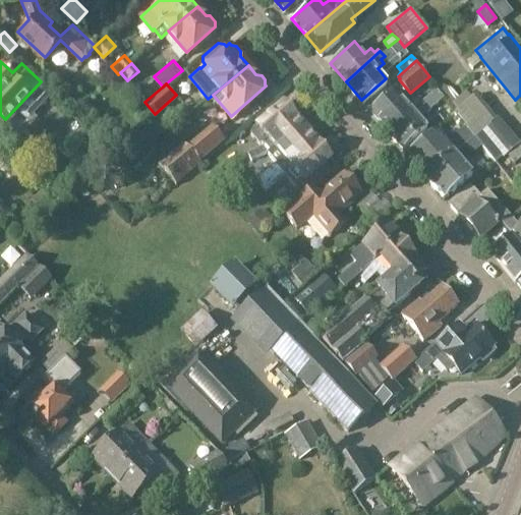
[(420,98),(386,127),(402,147),(425,126),(429,130),(445,118),(440,113),(426,124),(419,116),(444,95),(436,86),(421,99),(420,98)]
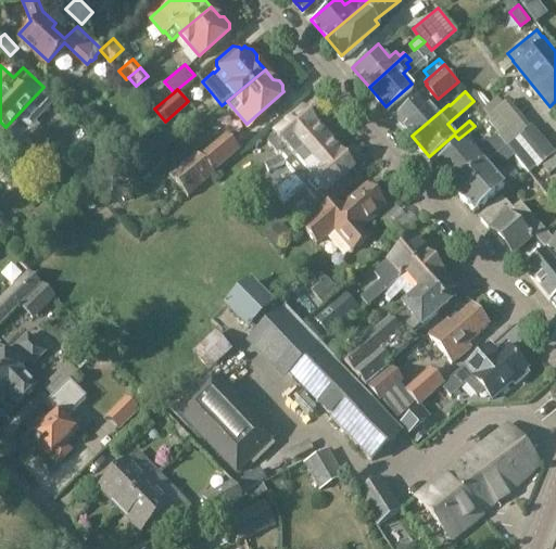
[(483,116),(496,132),(504,141),(514,152),(528,168),(540,158),(548,170),(555,164),(555,165),(555,147),(550,153),(548,152),(552,149),(507,96),(503,99),(497,92),(478,109),(483,116)]
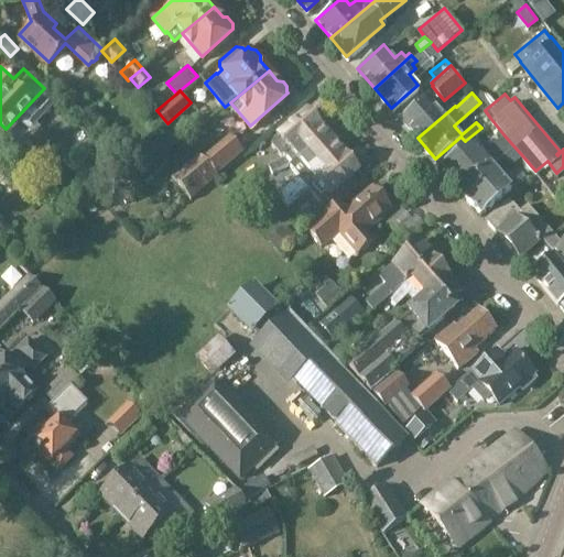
[(427,95),(400,118),(418,138),(455,106),(452,102),(446,108),(442,105),(438,108),(427,95)]
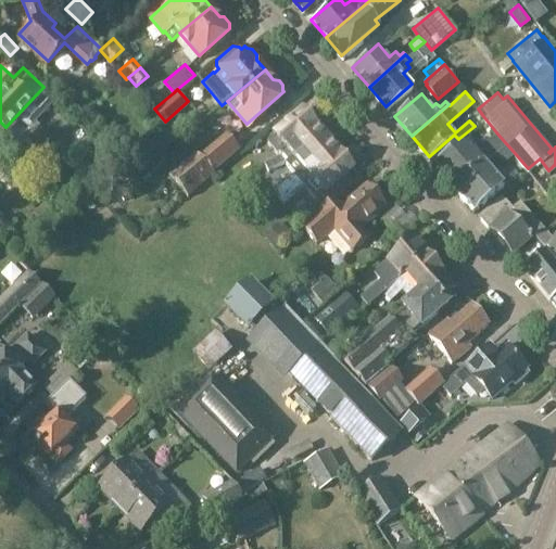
[(280,152),(285,160),(286,161),(306,141),(301,135),(301,130),(314,118),(301,103),(272,129),(273,131),(269,135),(267,139),(276,150),(280,149),(280,152)]
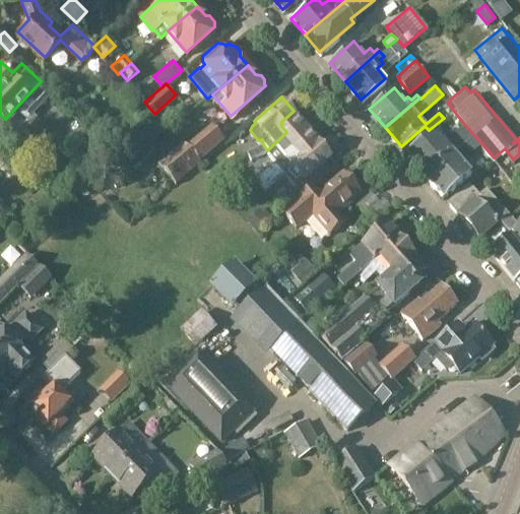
[(286,132),(267,150),(274,157),(281,152),(295,141),(300,148),(306,148),(317,138),(298,116),(294,111),(281,122),(281,126),(286,132)]
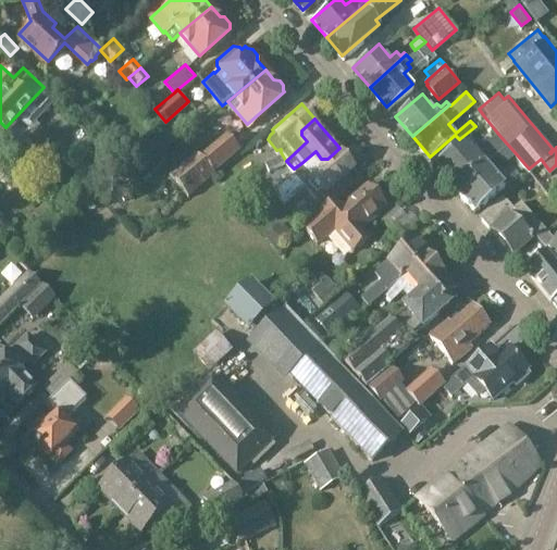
[(215,171),(213,169),(239,147),(226,132),(200,153),(196,149),(169,172),(188,195),(215,171)]
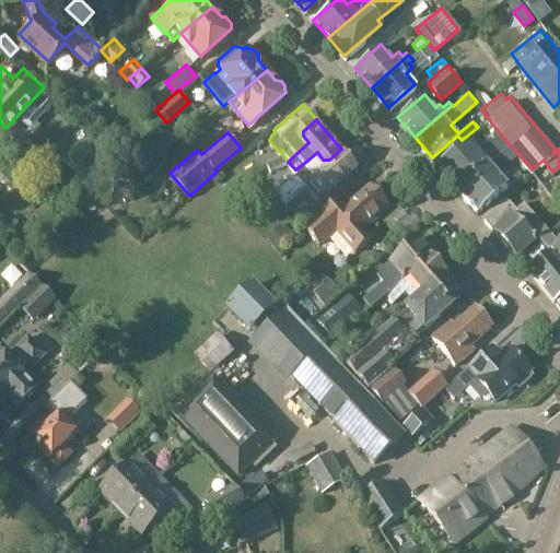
[(467,139),(439,165),(458,187),(487,161),(486,160),(490,156),(493,160),(499,155),(499,154),(500,153),(498,150),(508,142),(500,133),(488,143),(491,148),(482,155),(467,139)]
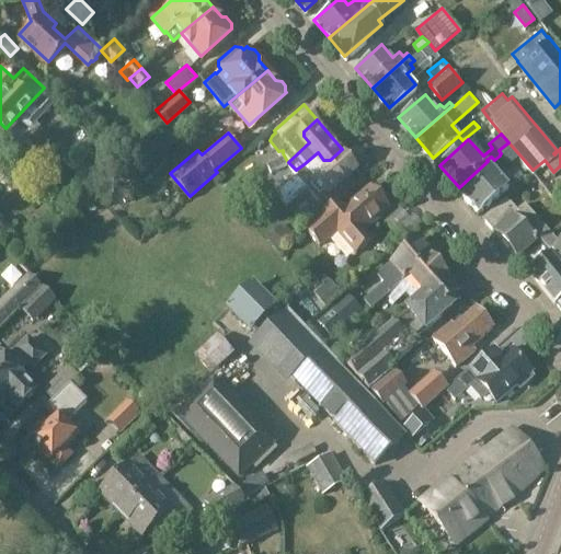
[(499,150),(501,153),(508,162),(518,153),(508,142),(499,150)]
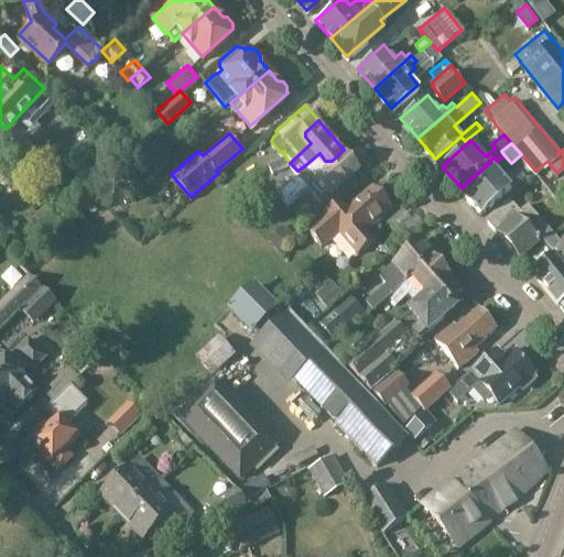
[(357,165),(344,150),(332,161),(325,161),(320,153),(305,165),(297,171),(301,175),(321,198),(357,165)]
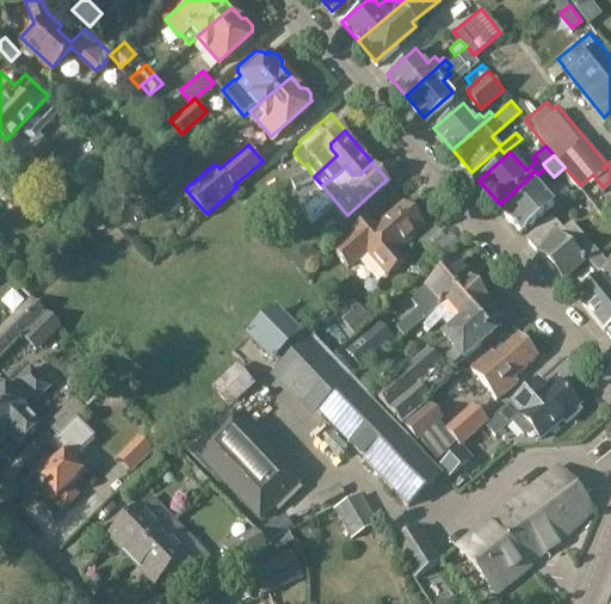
[(313,176),(308,167),(290,176),(294,184),(313,176)]
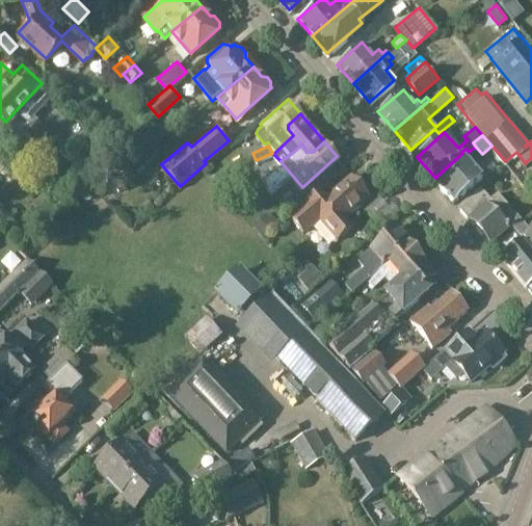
[(462,153),(435,178),(454,199),(481,174),(466,157),(469,153),(469,152),(466,149),(461,152),(462,153)]
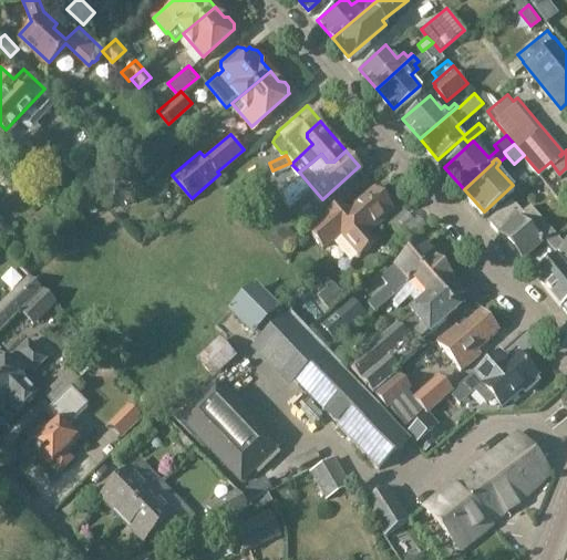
[(321,245),(340,228),(360,251),(374,239),(366,229),(393,206),(374,184),(347,208),(339,199),(325,211),(328,214),(309,230),(321,245)]
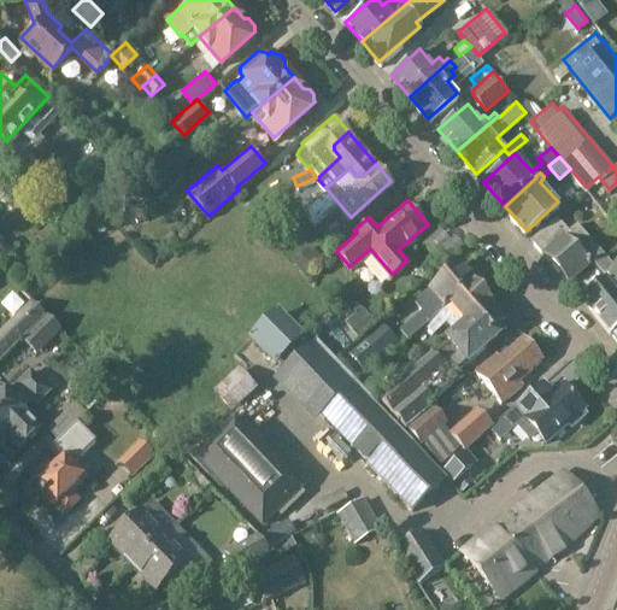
[(129,210),(137,220),(147,211),(139,201),(129,210)]
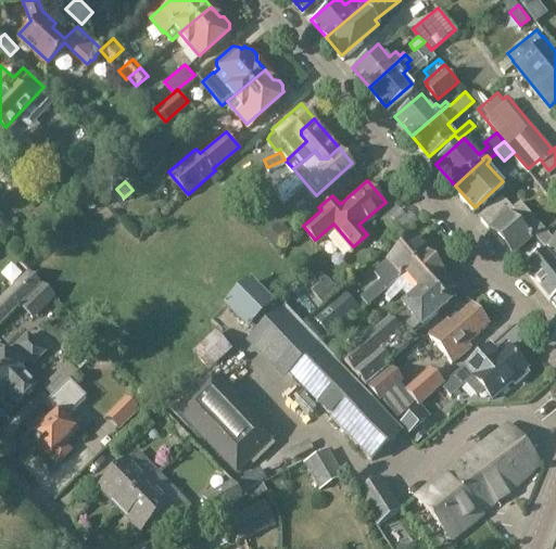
[(552,297),(555,303),(555,258),(530,227),(513,205),(513,204),(502,192),(479,213),(489,225),(513,252),(523,265),(551,298),(552,297)]
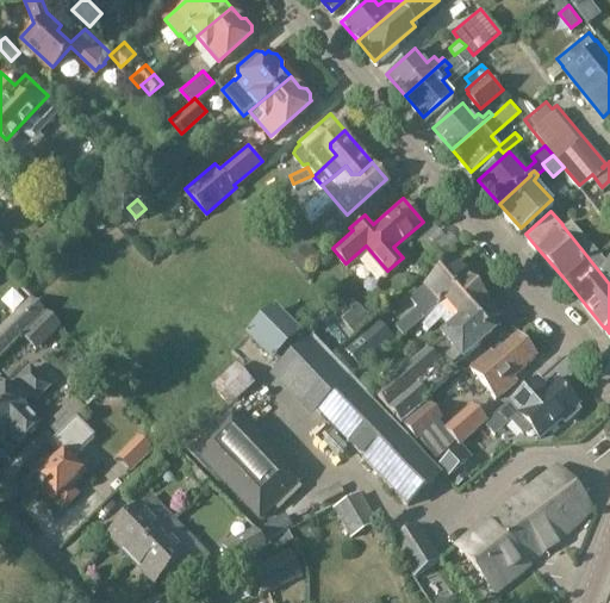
[(582,249),(609,284),(609,259),(608,261),(570,218),(562,224),(562,225),(582,249)]
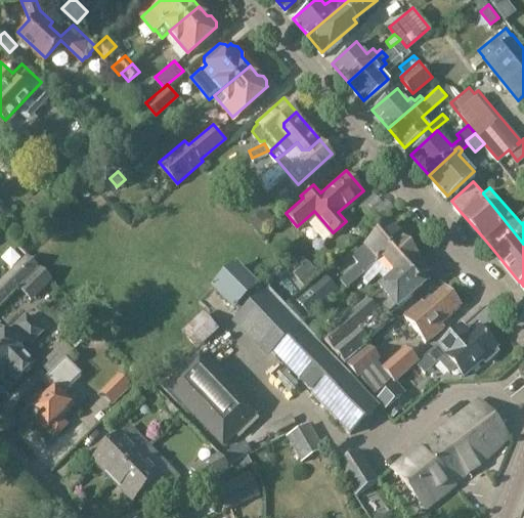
[(264,210),(261,207),(248,218),(259,231),(275,217),(267,207),(264,210)]
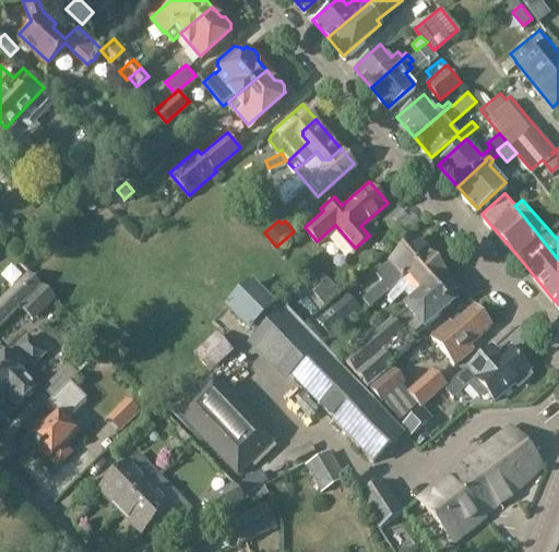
[(369,304),(385,290),(428,252),(414,236),(389,259),(373,270),(381,278),(361,296),(369,304)]
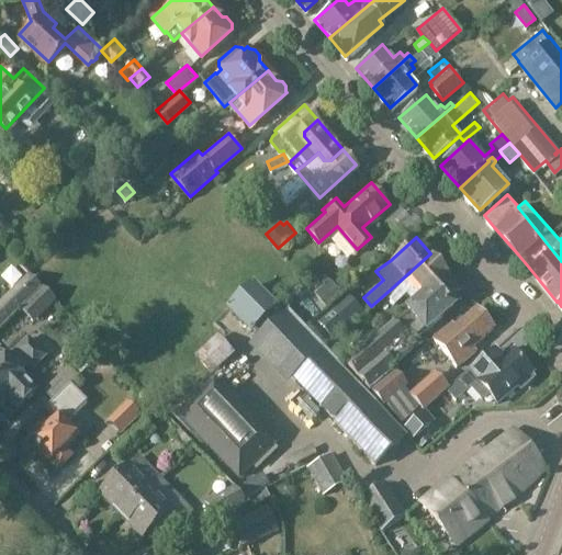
[(406,290),(414,298),(446,271),(430,253),(388,292),(394,299),(406,290)]
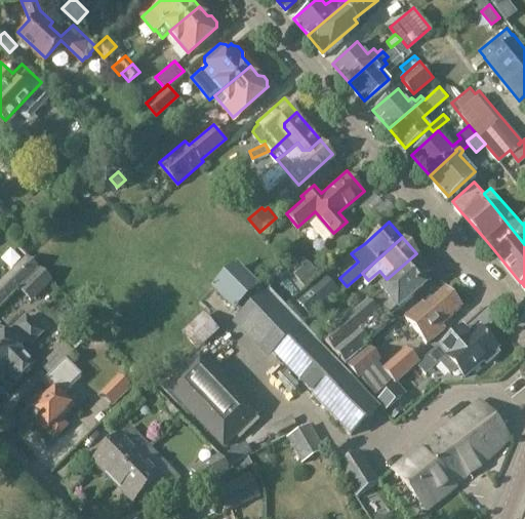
[(0,303),(17,285),(23,281),(38,266),(37,265),(38,264),(26,252),(0,277),(0,303)]
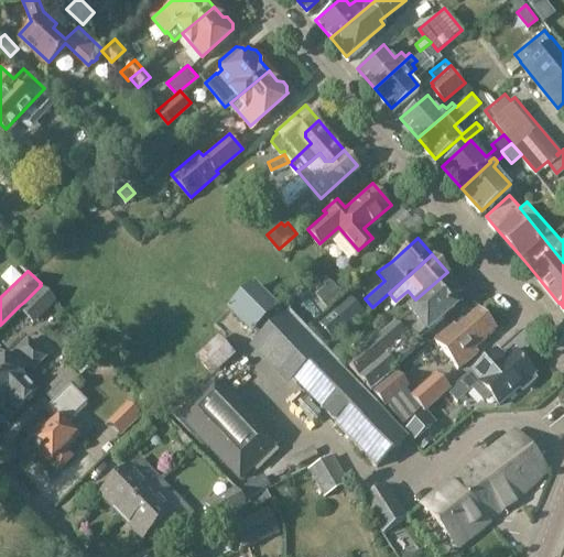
[(447,272),(415,299),(412,303),(350,356),(345,361),(369,389),(396,366),(394,364),(416,343),(413,339),(446,310),(462,297),(457,292),(462,287),(447,272)]
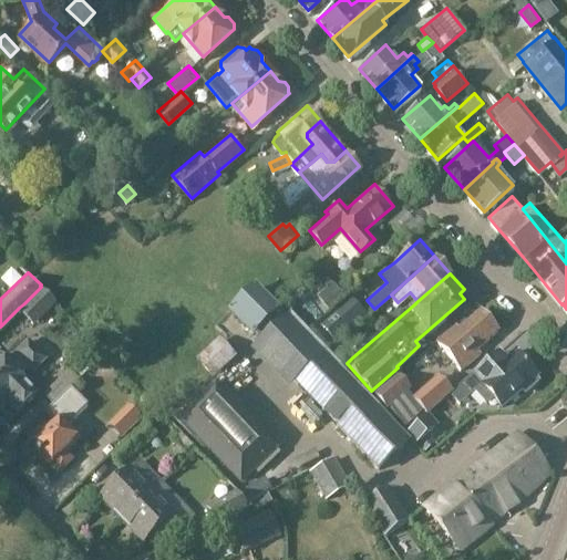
[(344,293),(332,278),(317,291),(329,307),(344,293)]
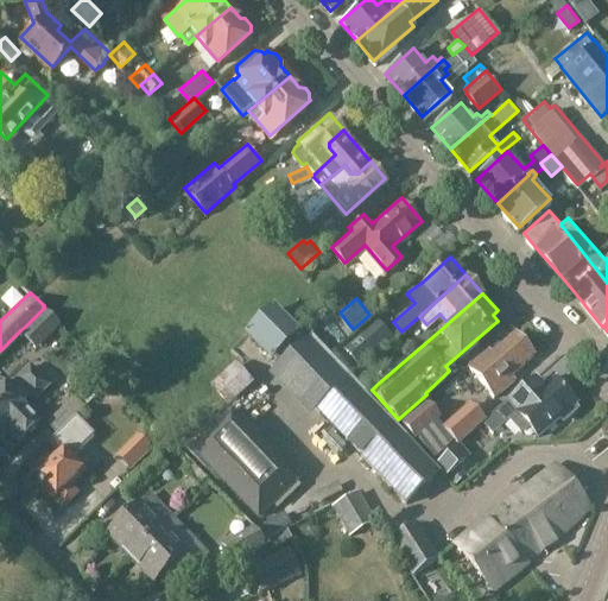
[(44,308),(26,326),(40,340),(59,321),(45,307),(44,308)]
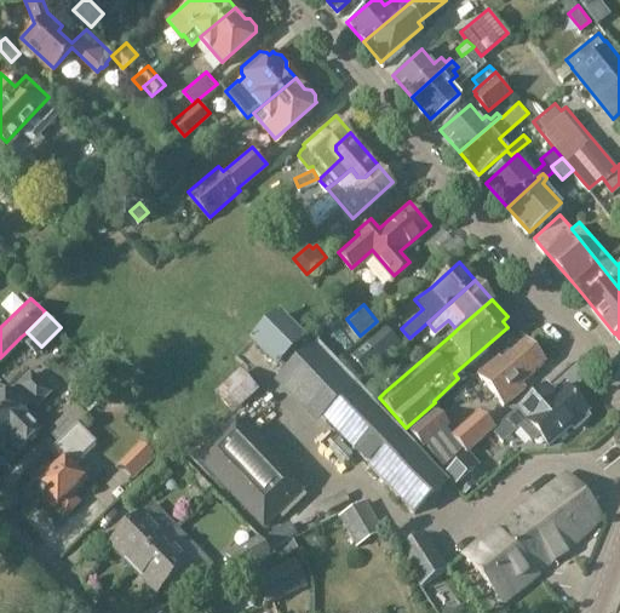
[(277,318),(247,347),(277,377),(306,348),(277,318)]
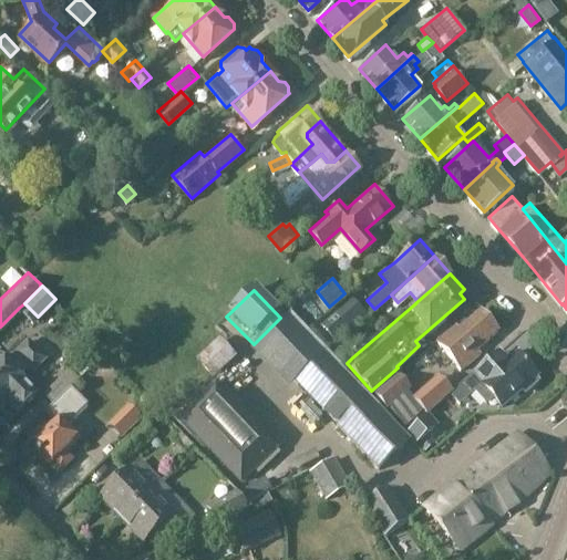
[(320,322),(334,338),(366,311),(352,294),(320,322)]
